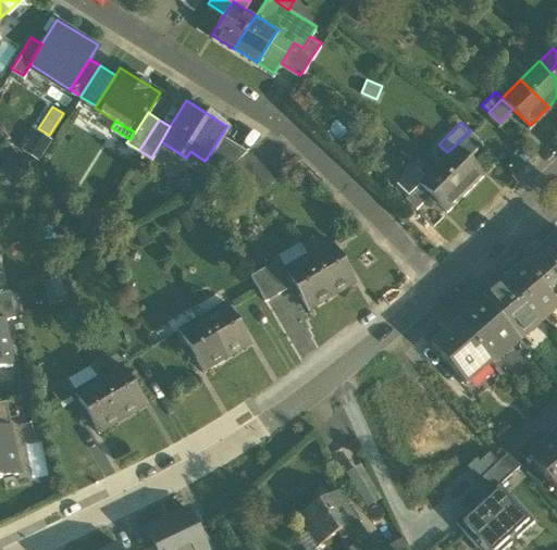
[(38,128),(35,126),(21,148),(38,159),(52,137),(49,135),(38,128)]
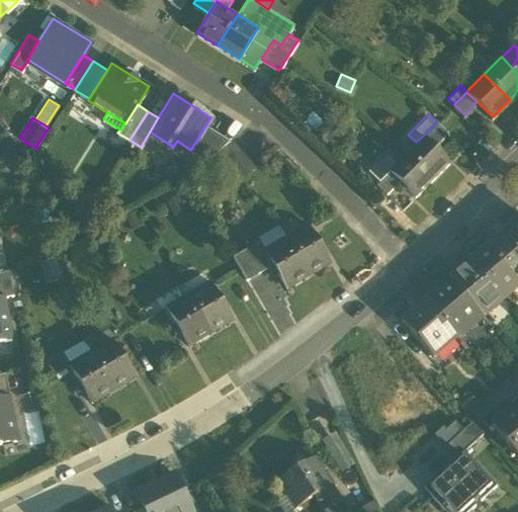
[(424,135),(434,144),(446,132),(437,121),(424,135)]
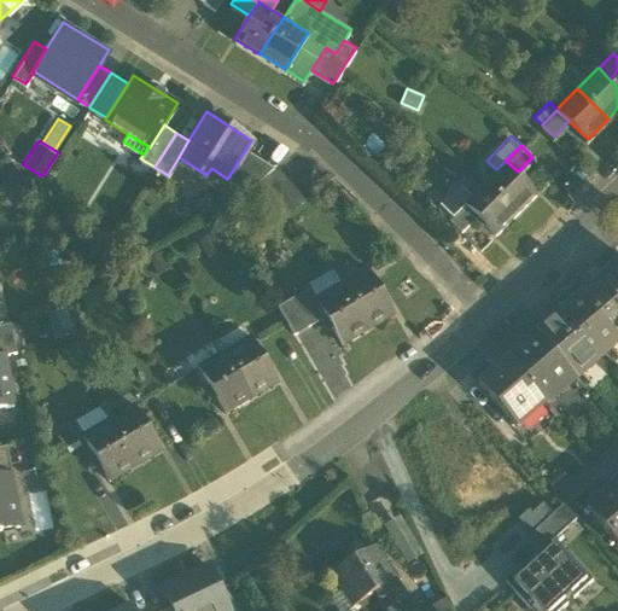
[(257,181),(274,166),(246,149),(228,178),(245,188),(257,181)]
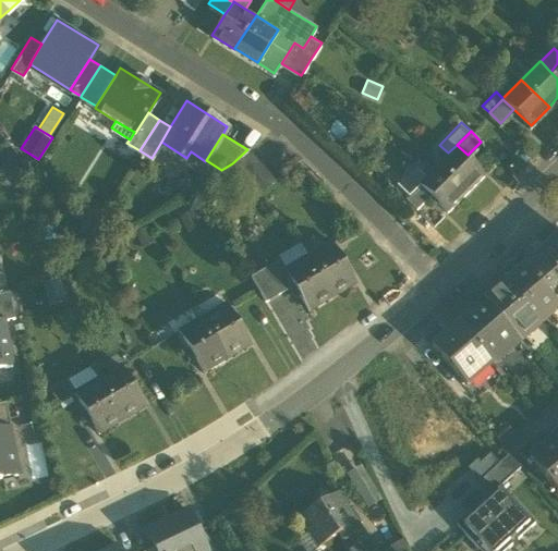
[(448,152),(438,163),(466,191),(485,172),(468,155),(457,145),(448,152)]
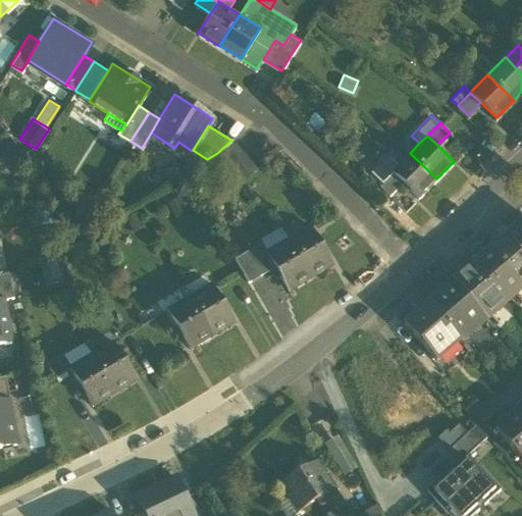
[(216,153),(225,163),(242,148),(233,139),(231,140),(217,153),(216,153)]
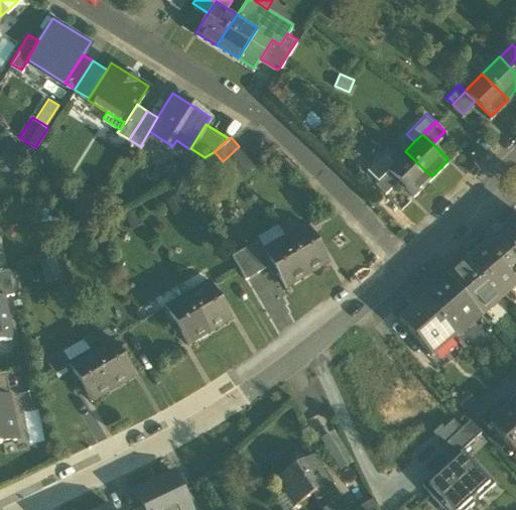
[(186,154),(189,149),(176,140),(172,146),(186,154)]
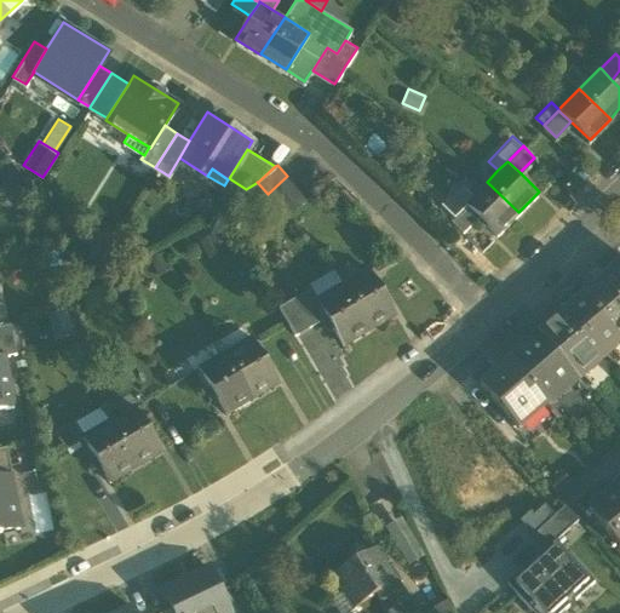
[(268,194),(277,205),(297,187),(287,176),(268,194)]
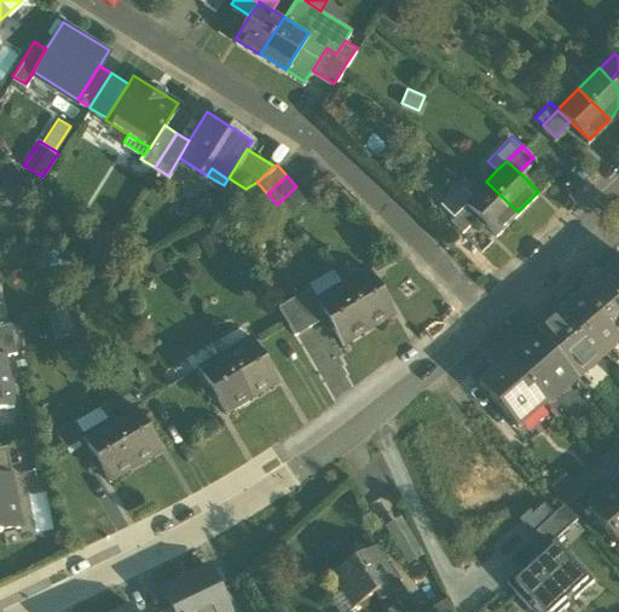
[(497,232),(518,212),(486,182),(466,202),(467,202),(478,214),(497,232)]
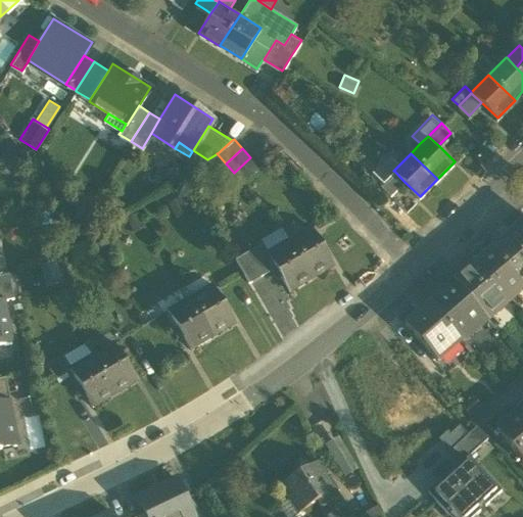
[(258,167),(250,157),(234,173),(242,182),(251,173),(258,167)]
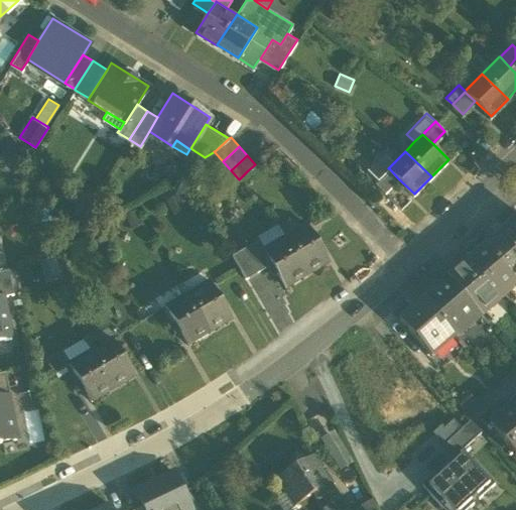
[(376,181),(385,190),(398,178),(389,168),(376,181)]
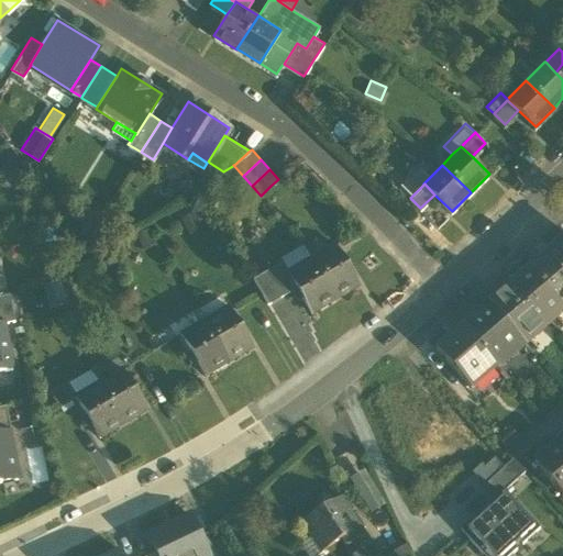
[(194,208),(179,215),(188,231),(202,224),(194,208)]
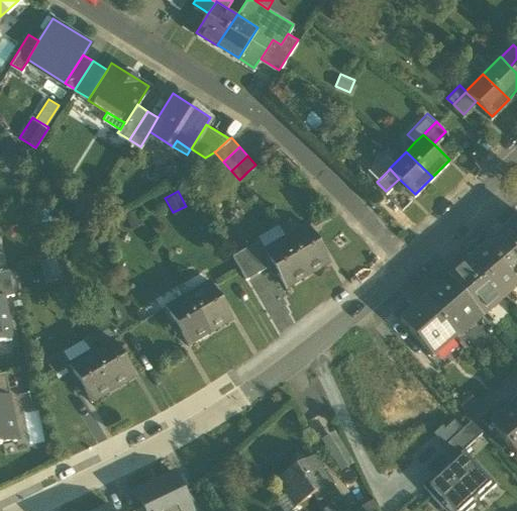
[(135,208),(124,214),(131,227),(142,221),(135,208)]
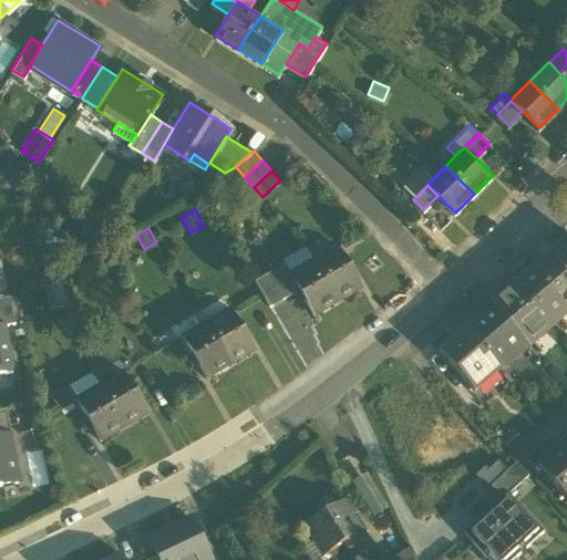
[(566,238),(546,256),(566,280),(566,238)]
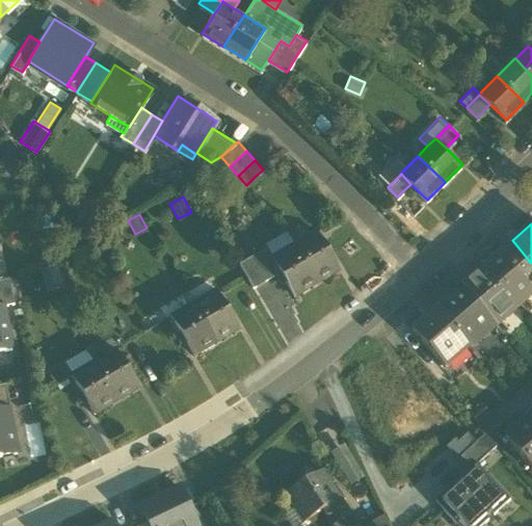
[(294,241),(317,280),(339,267),(316,228),(307,234),(309,237),(296,244),(294,241)]
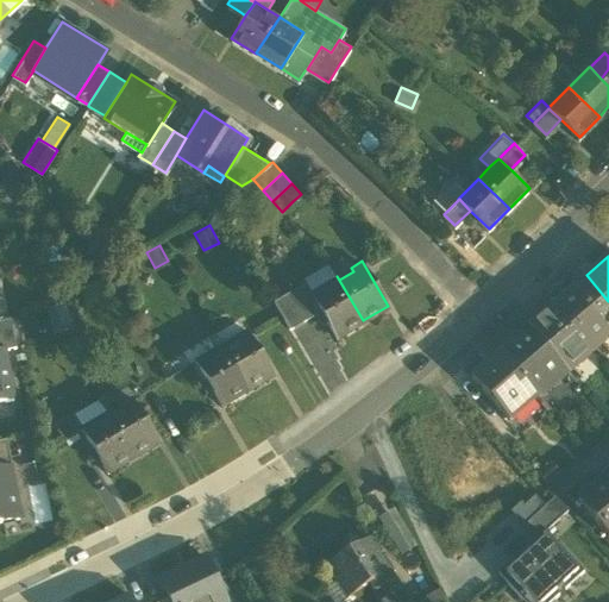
[(336,276),(337,276),(328,262),(303,277),(306,281),(312,292),(322,284),(325,288),(338,281),(336,276)]
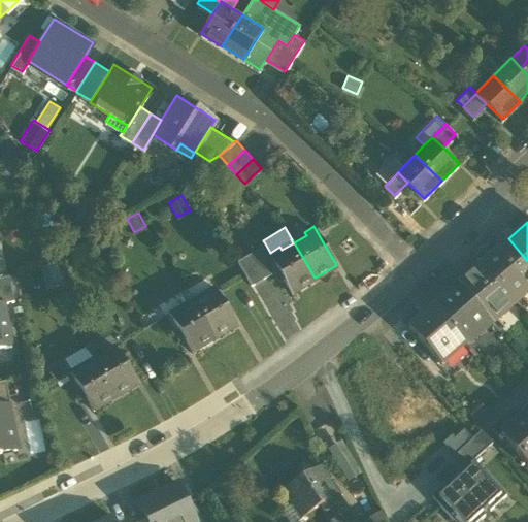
[(514,294),(527,281),(527,261),(508,238),(484,260),(514,294)]
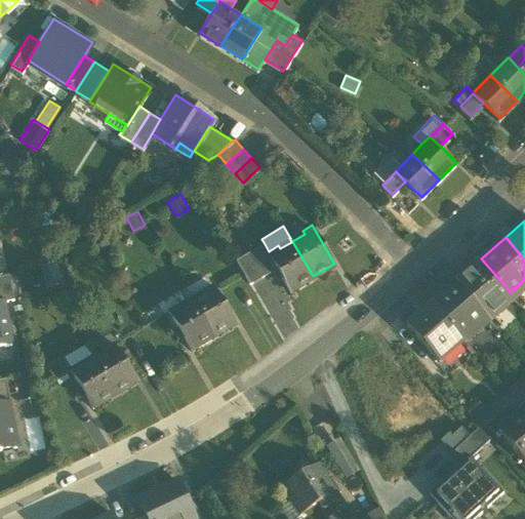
[(290,290),(313,276),(290,238),(289,238),(291,242),(280,248),(278,245),(269,251),(268,251),(276,266),(290,290)]
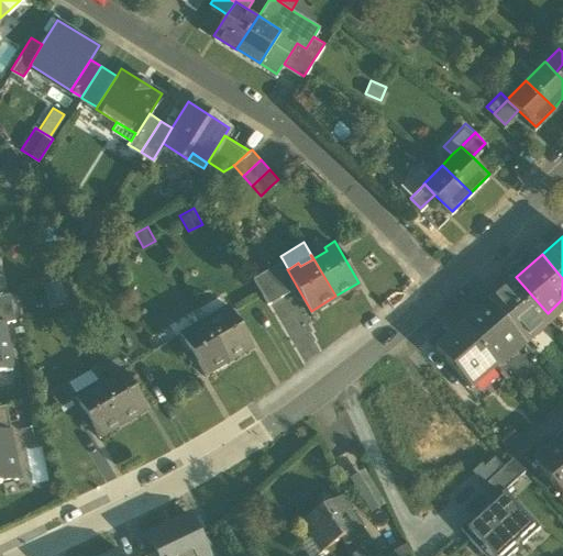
[(253,277),(267,302),(296,285),(287,269),(288,269),(283,259),(253,277)]
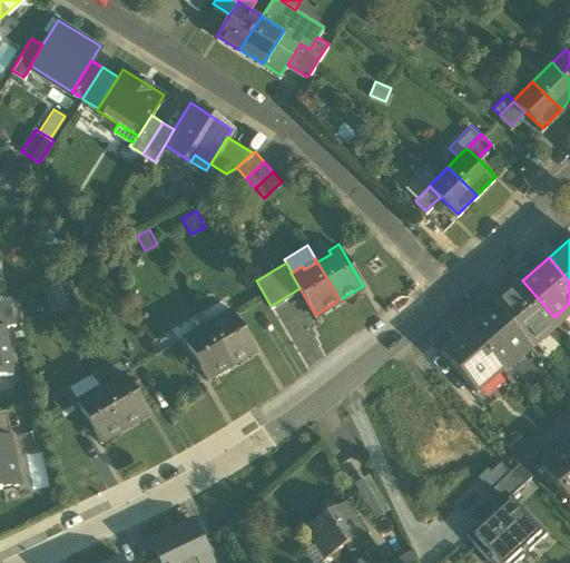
[(60,280),(43,285),(49,309),(67,304),(60,280)]
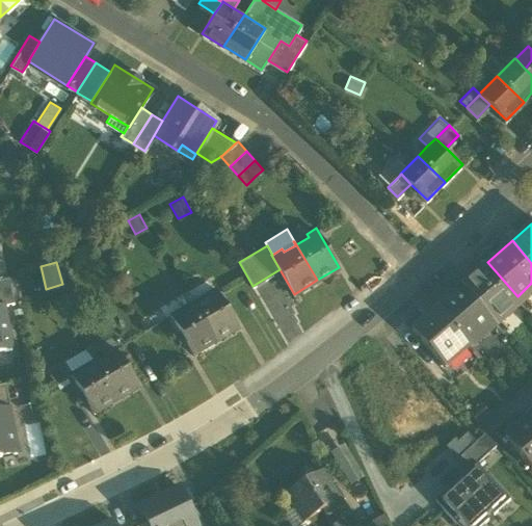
[(493,318),(517,296),(487,262),(461,283),(493,318)]
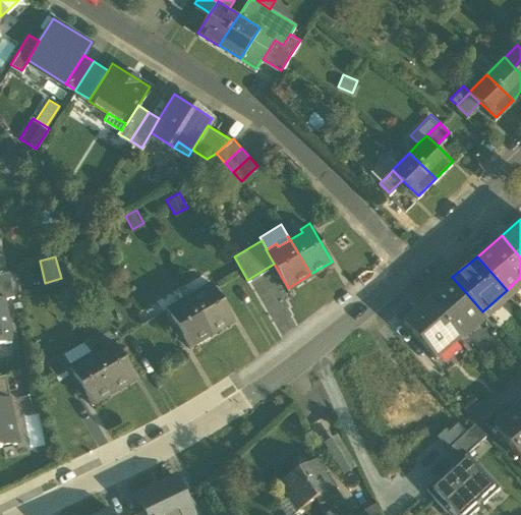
[(0,271),(0,297),(3,297),(13,295),(9,270),(0,271)]
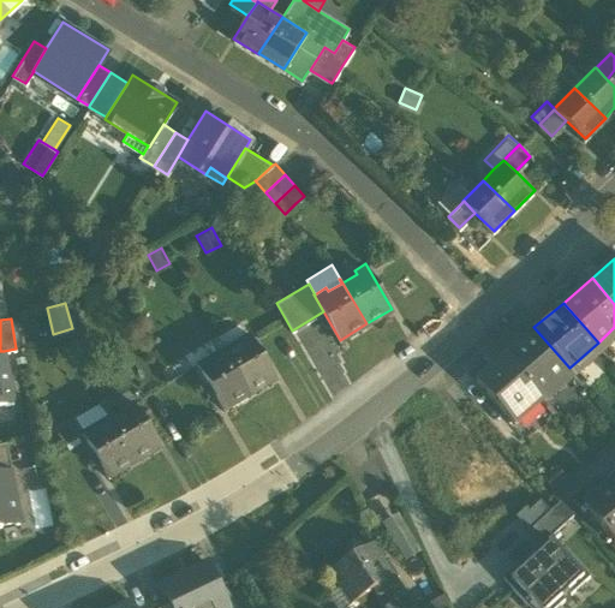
[(572,371),(569,368),(533,327),(505,353),(543,397),(572,371)]
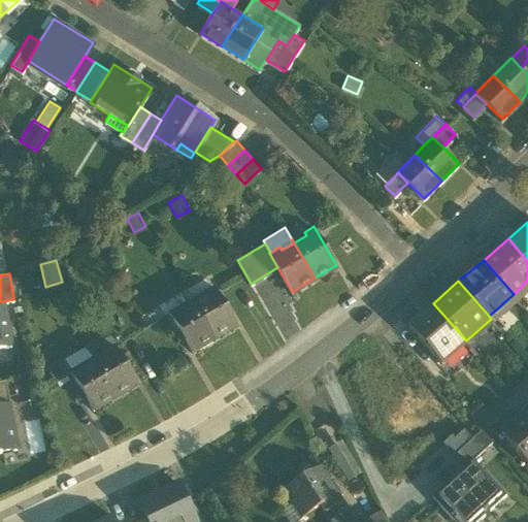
[(527,290),(527,281),(514,294),(518,299),(527,290)]
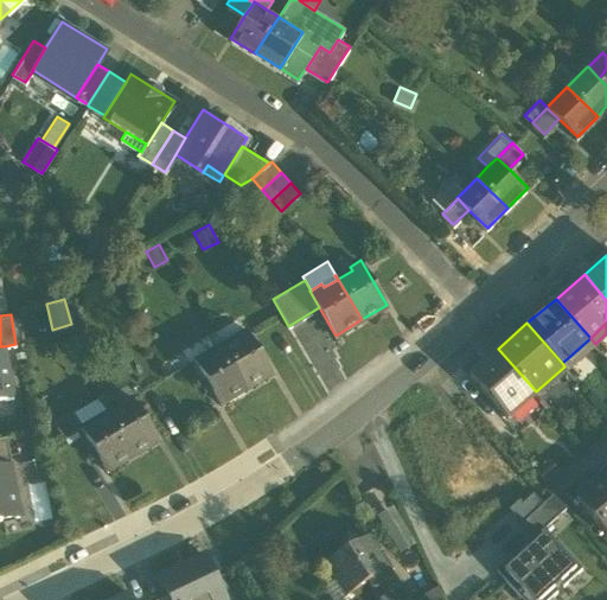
[(237,338),(223,346),(247,387),(273,372),(247,327),(235,334),(237,338)]
